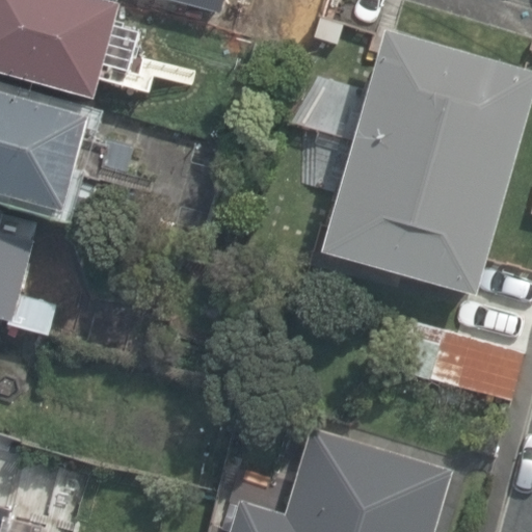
[(0,0),(0,64),(64,84),(89,0),(0,0)]
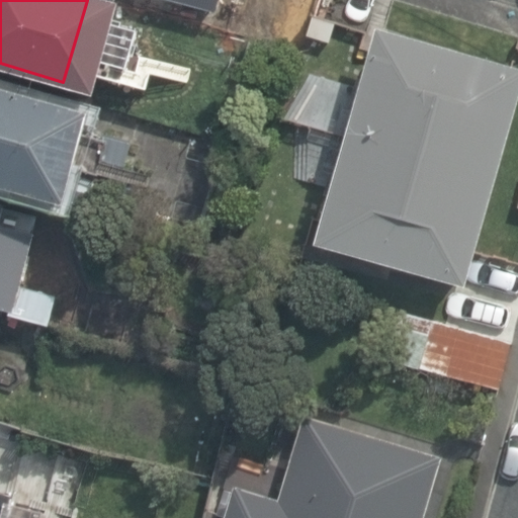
[(517,97),(517,52),(349,4),(283,237),(464,287),(517,97)]
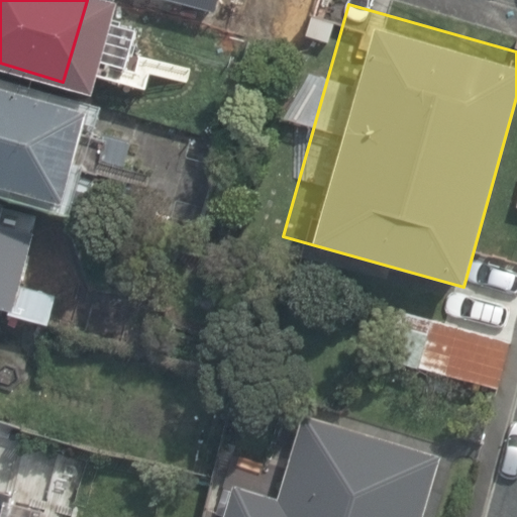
[(0,80),(0,179),(28,188),(56,98),(0,80)]
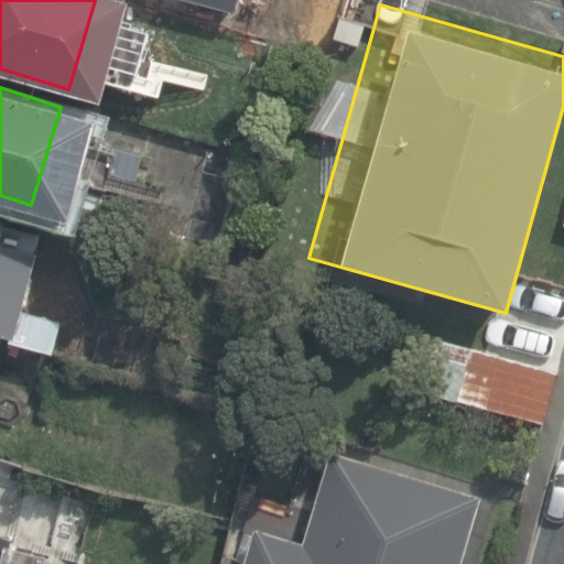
[(25,292),(41,239),(0,227),(0,340),(50,356),(65,304),(25,292)]
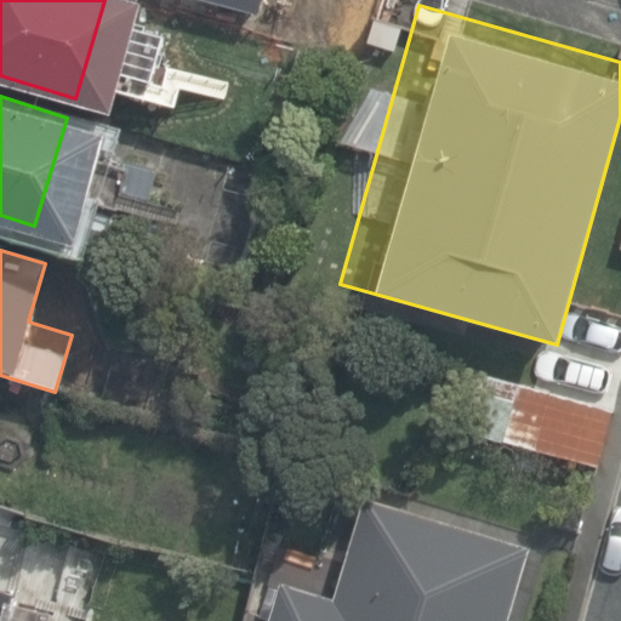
[(602,393),(420,355),(406,420),(587,457),(602,393)]
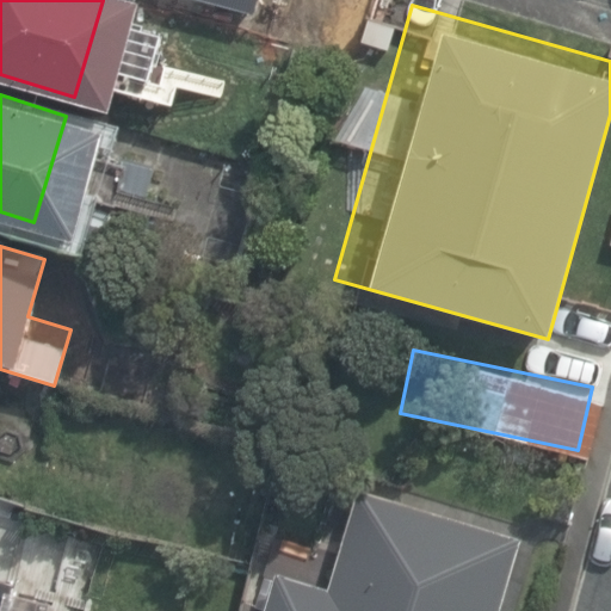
[(252,560),(236,610),(476,610),(503,524),(334,474),(303,575),(252,560)]
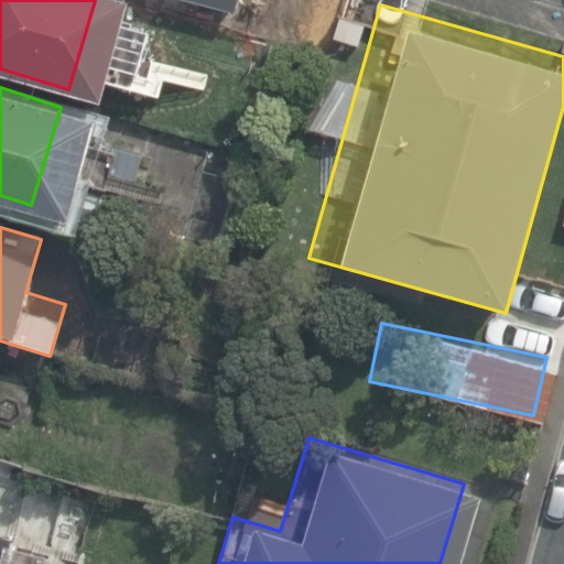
[(0,563),(10,563),(24,514),(0,508),(0,563)]
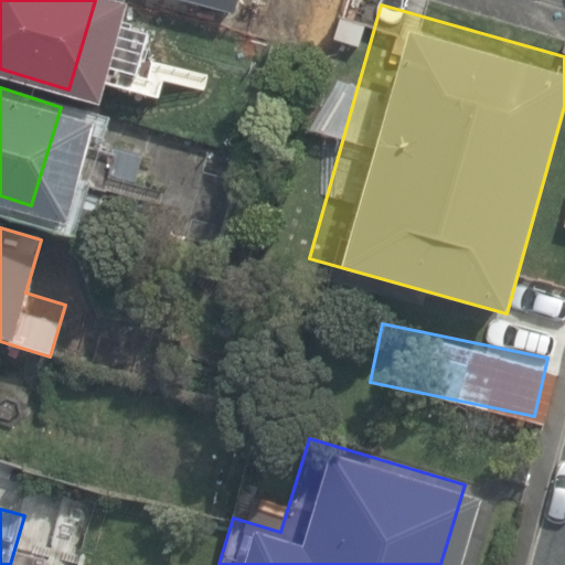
All buildings are outlined.
